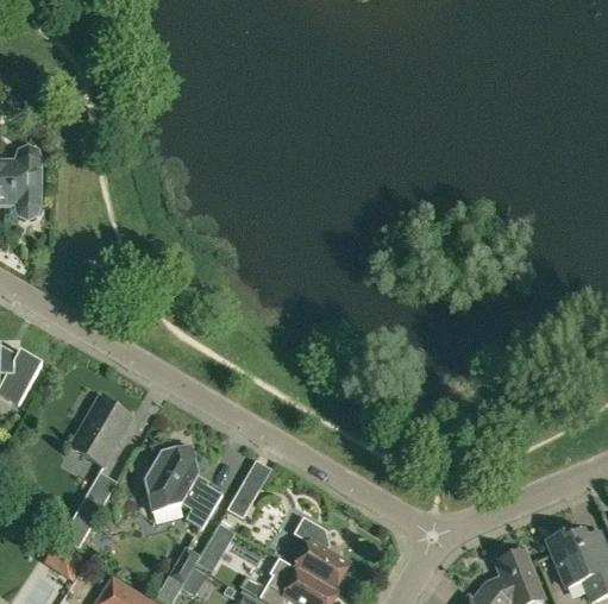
[(0,202),(14,203),(14,206),(17,212),(18,214),(25,218),(27,218),(35,214),(36,213),(38,206),(38,158),(37,151),(26,146),(16,151),(14,158),(14,161),(0,159),(0,202)]
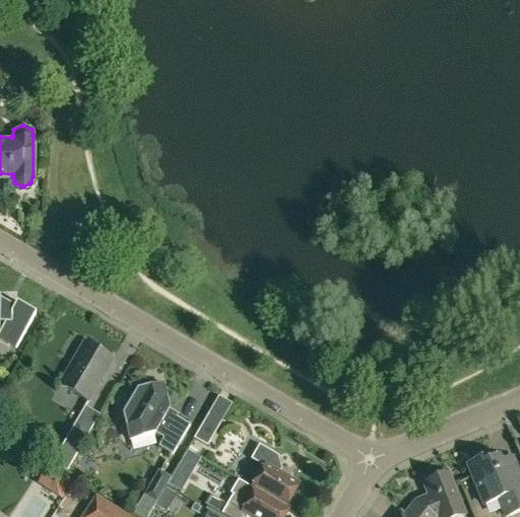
[(0,320),(4,321),(0,327),(0,336),(14,345),(35,311),(15,300),(13,304),(0,297),(0,320)]
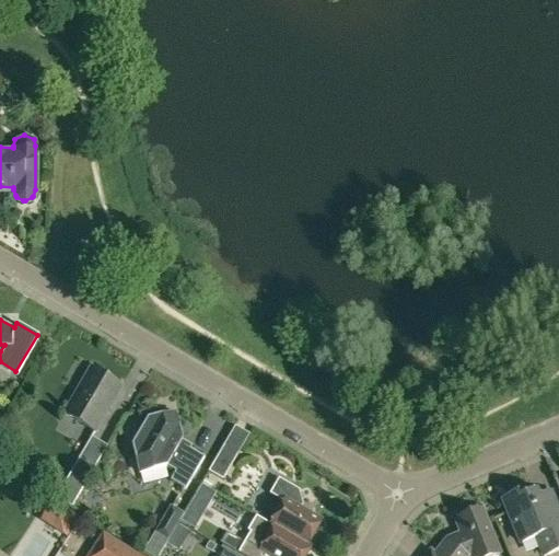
[(120,383),(89,366),(63,410),(94,428),(120,383)]
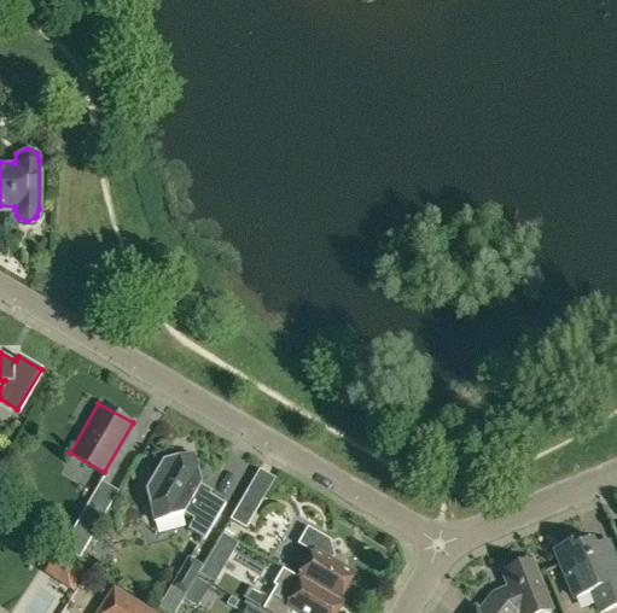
[(145,470),(149,483),(145,489),(152,519),(182,511),(192,517),(187,526),(204,536),(225,501),(198,485),(199,482),(192,451),(162,460),(158,466),(145,470)]
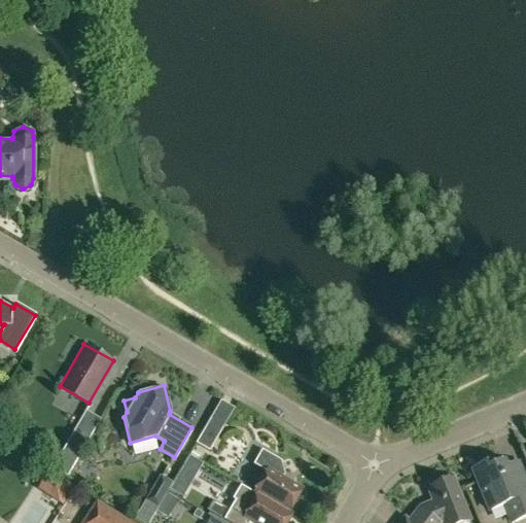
[(66,474),(100,416),(84,408),(51,464),(66,474)]
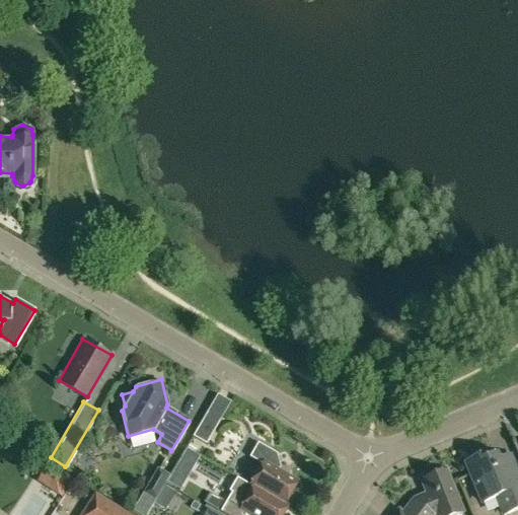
[(219,418),(206,411),(193,434),(206,441),(219,418)]
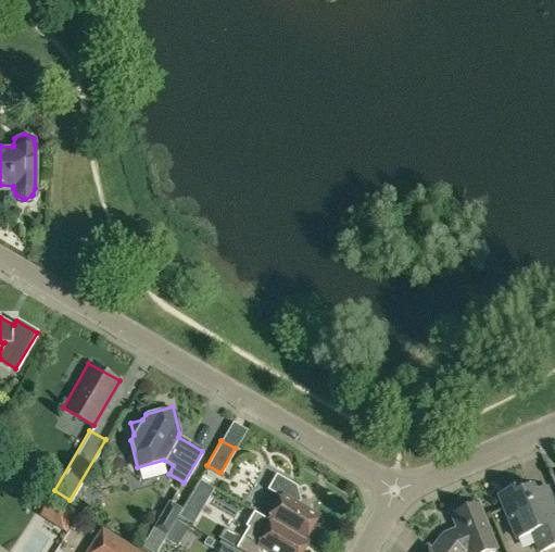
[(303,538),(316,515),(292,500),(298,491),(295,484),(275,472),(266,487),(280,496),(267,517),(303,538)]
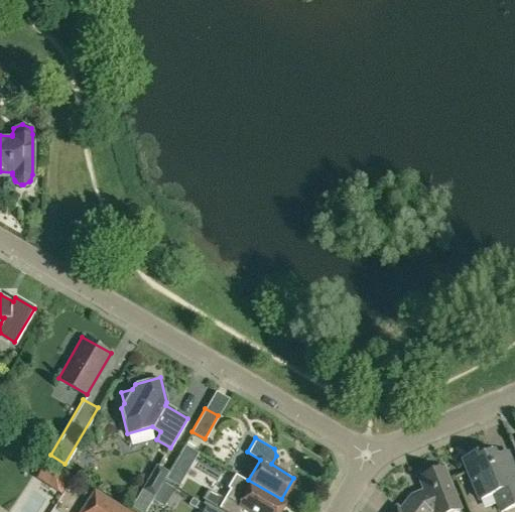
[(490,445),(462,458),(479,497),(493,491),(500,508),(514,502),(514,473),(506,450),(494,455),(490,445)]
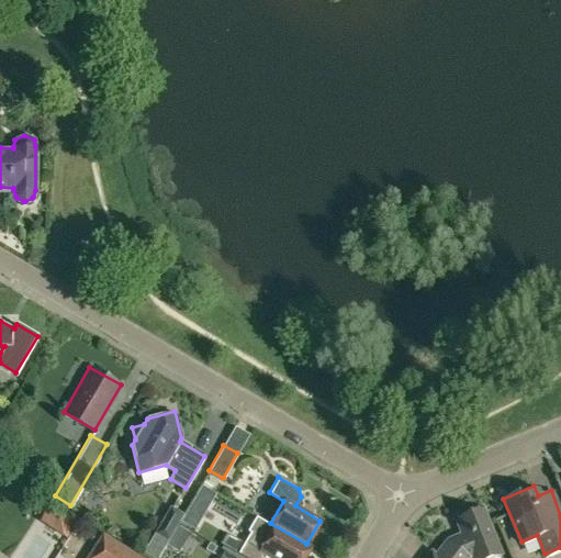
[(152,557),(155,557),(167,539),(183,512),(170,504),(142,551),(152,557)]
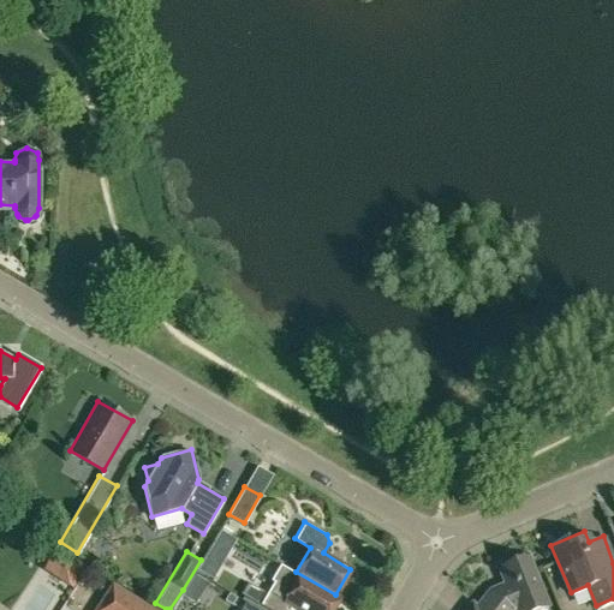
[(220,562),(206,554),(198,566),(213,574),(220,562)]
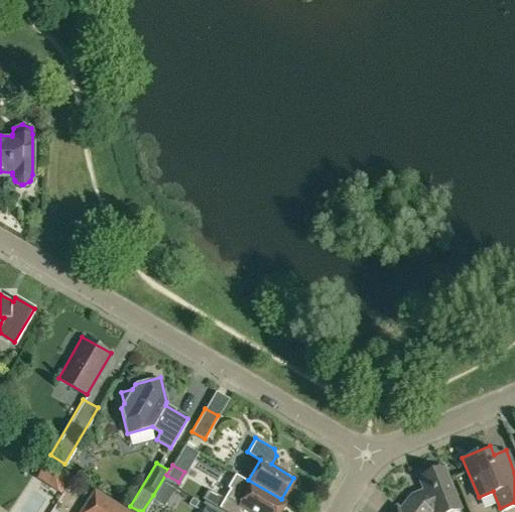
[(395,505),(389,511),(445,511),(458,507),(459,506),(442,466),(418,475),(424,491),(413,495),(411,494),(400,508),(395,505)]
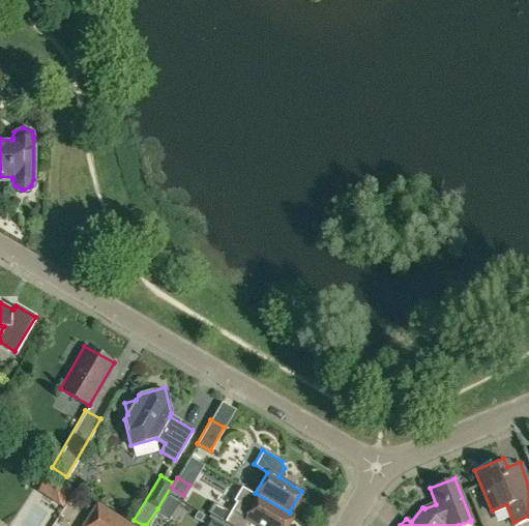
[(289,513),(255,493),(242,486),(235,498),(238,500),(226,520),(235,525),(252,525),(255,523),(260,525),(285,525),(292,515),(289,513)]
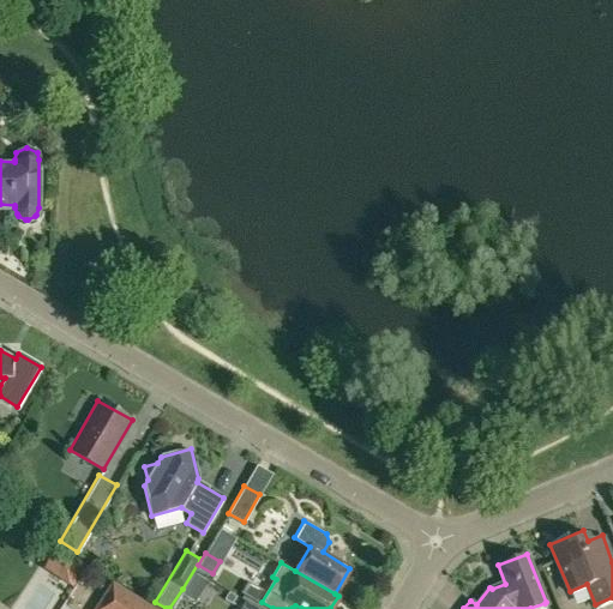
[(259,597),(264,589),(247,579),(240,590),(257,600),(259,597)]
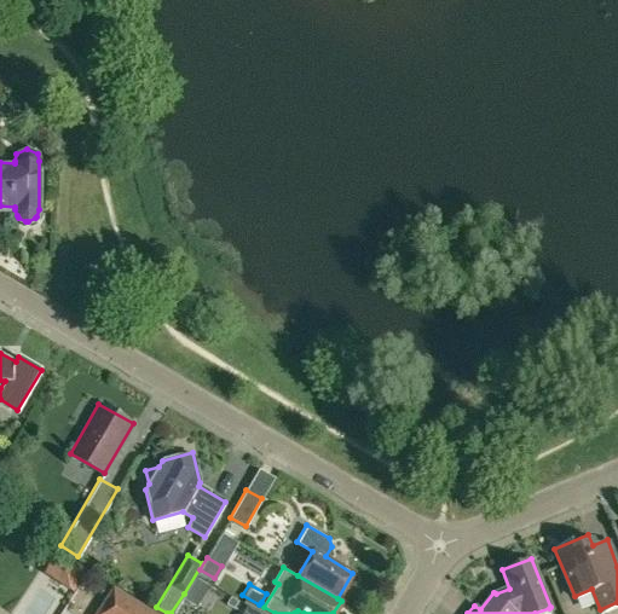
[(154,613),(113,588),(96,613),(154,613)]
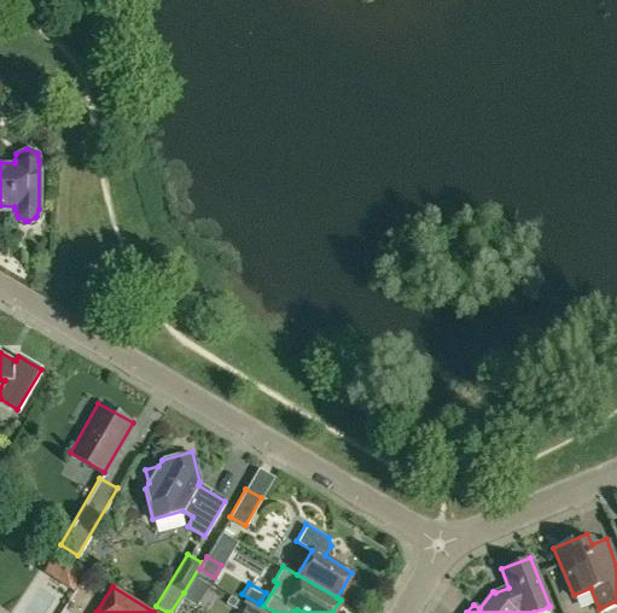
[(238,597),(230,593),(226,601),(233,605),(238,597)]
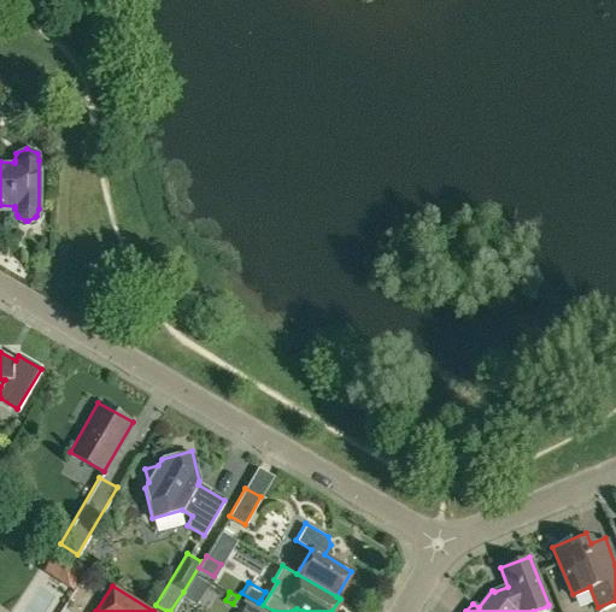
[(264,611),(246,601),(239,611),(264,611)]
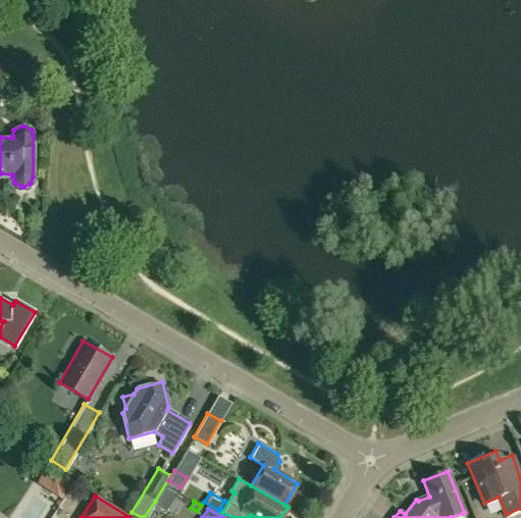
All buildings are outlined.
